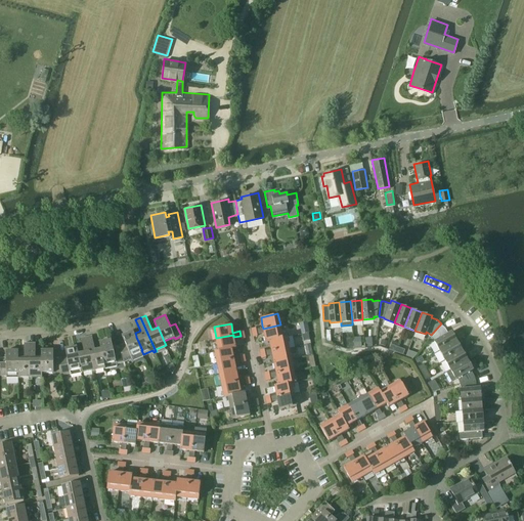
[(439,349),(456,339),(451,330),(448,332),(445,327),(441,323),(431,335),(434,337),(435,339),(434,339),(439,349)]
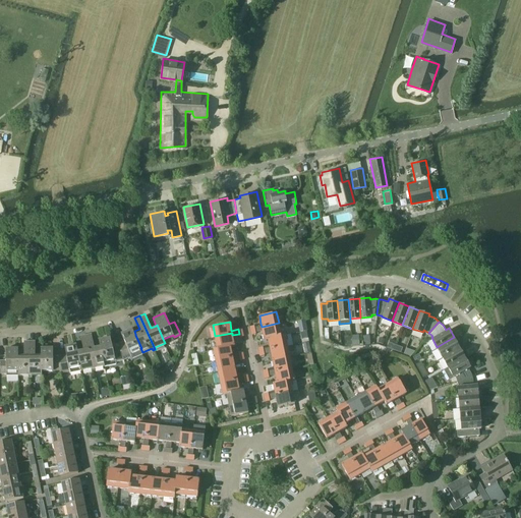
[(261,324),(254,326),(255,330),(262,329),(264,338),(268,337),(281,334),(279,323),(262,327),(261,324)]
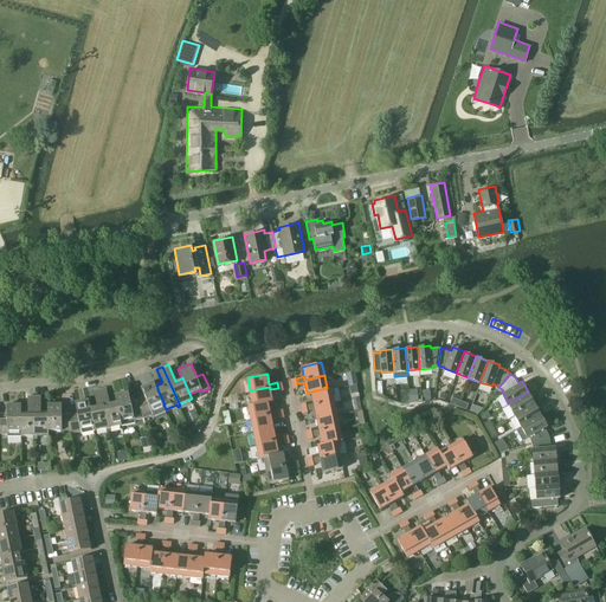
[(158,388),(156,384),(154,380),(141,386),(144,394),(137,397),(143,416),(153,413),(154,414),(166,409),(163,405),(165,405),(158,389),(158,388)]
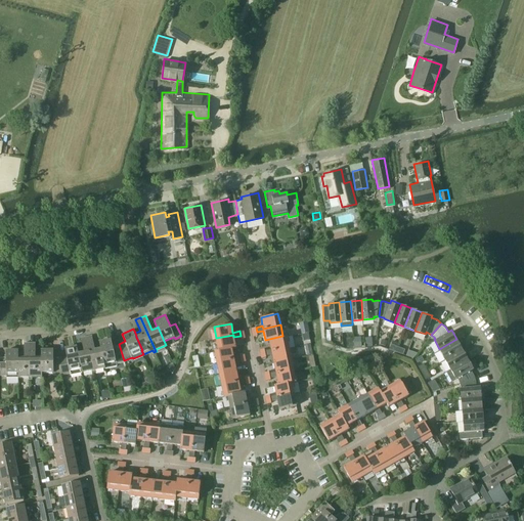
[(95,368),(105,366),(104,362),(100,347),(100,348),(99,344),(94,345),(92,334),(86,335),(94,371),(95,371),(95,368)]
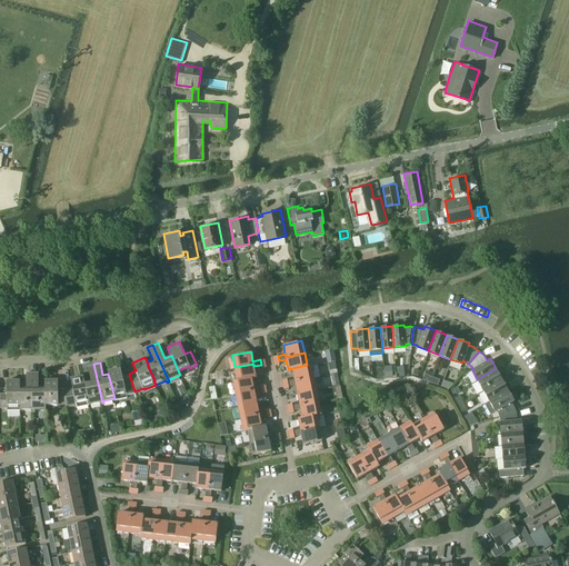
[(88,399),(89,404),(100,401),(100,404),(102,403),(93,364),(88,365),(90,377),(85,379),(85,383),(88,399)]
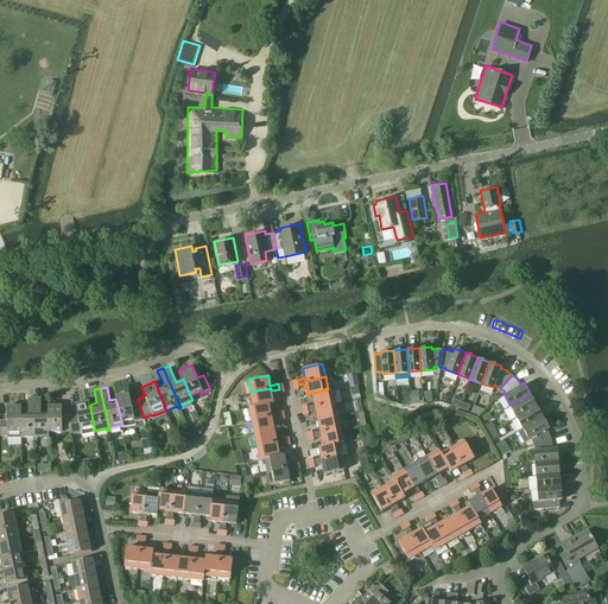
[(253,405),(268,402),(273,401),(271,390),(271,388),(251,392),(253,405)]
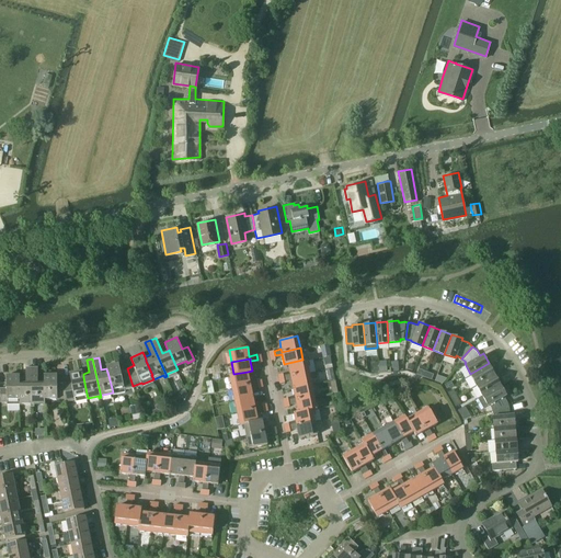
[(288,363),(290,373),(290,375),(309,371),(307,359),(302,360),(288,363)]
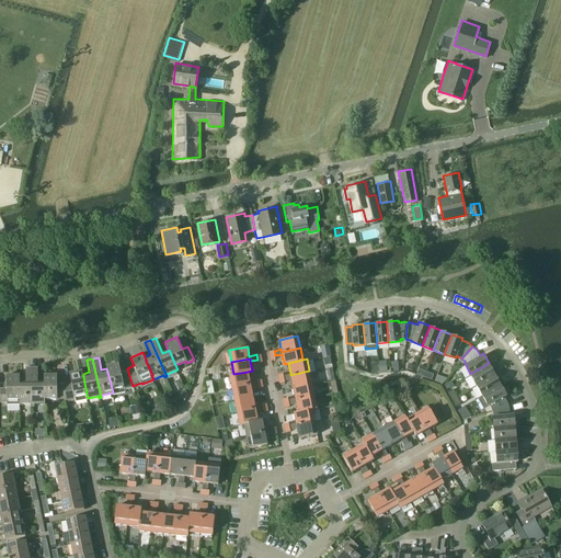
[(112,388),(113,393),(124,390),(124,388),(133,386),(127,368),(121,369),(118,361),(106,364),(106,368),(107,373),(107,372),(112,388)]
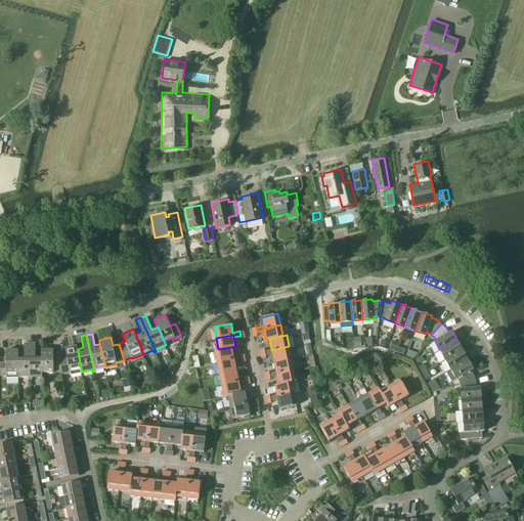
[(456,339),(439,349),(445,358),(462,349),(456,339)]
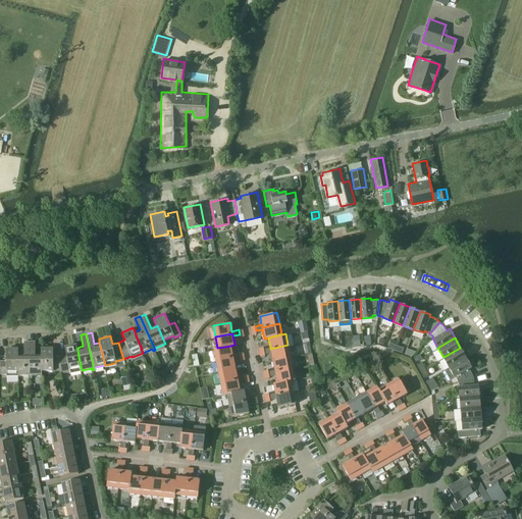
[(24,355),(18,355),(18,370),(18,374),(29,374),(29,376),(30,376),(30,340),(23,340),(24,355)]
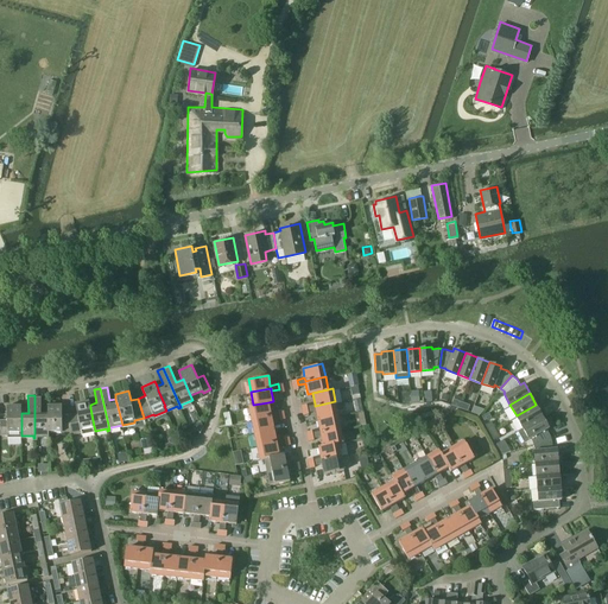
[(49,436),(49,431),(48,413),(42,413),(40,395),(35,395),(35,438),(37,438),(37,436),(49,436)]
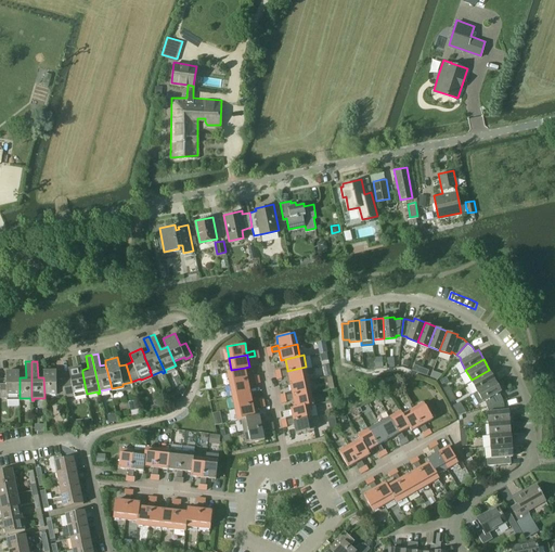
[(324,375),(331,374),(328,362),(322,364),(324,375)]
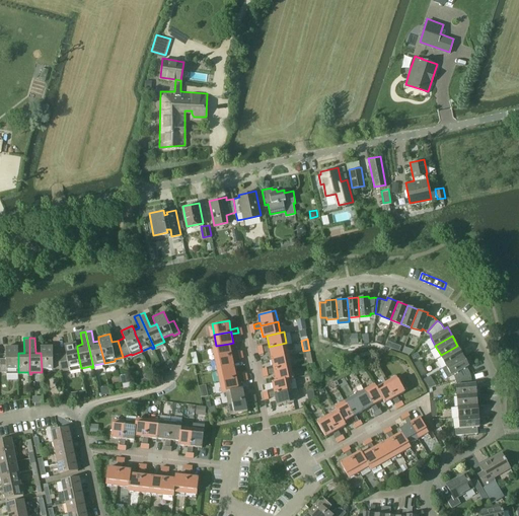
[(70,370),(81,368),(80,364),(77,349),(77,346),(76,341),(64,344),(66,351),(60,353),(61,370),(70,368),(70,370)]
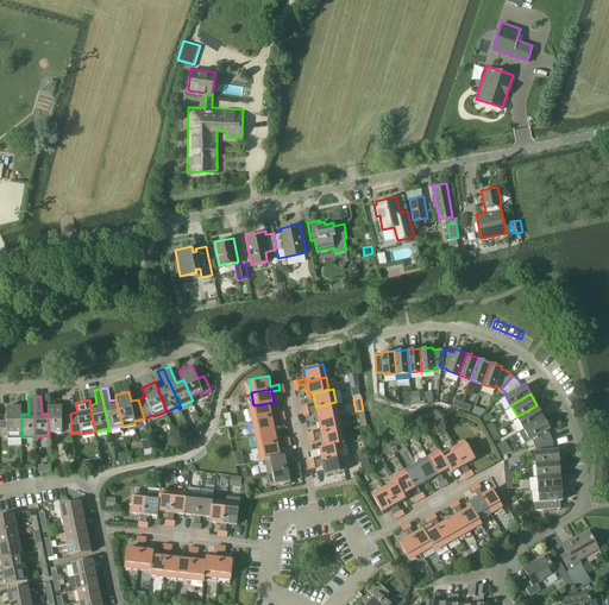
[(308,411),(316,409),(319,420),(338,415),(336,402),(315,407),(315,404),(307,405),(308,411)]
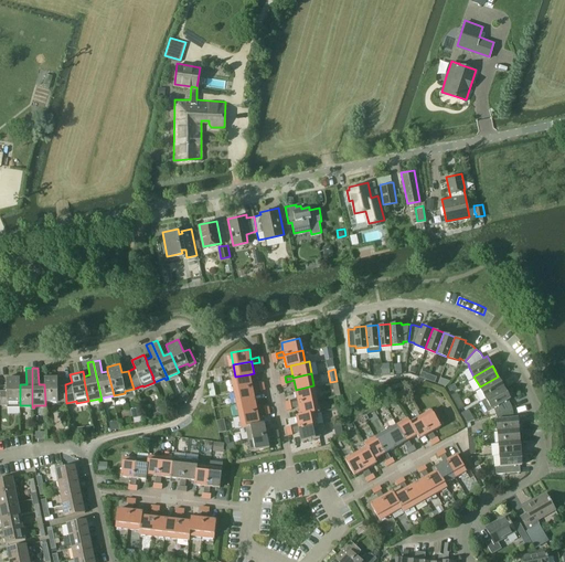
[(231,378),(234,390),(253,386),(253,389),(260,386),(259,382),(252,383),(249,374),(235,377),(231,378)]
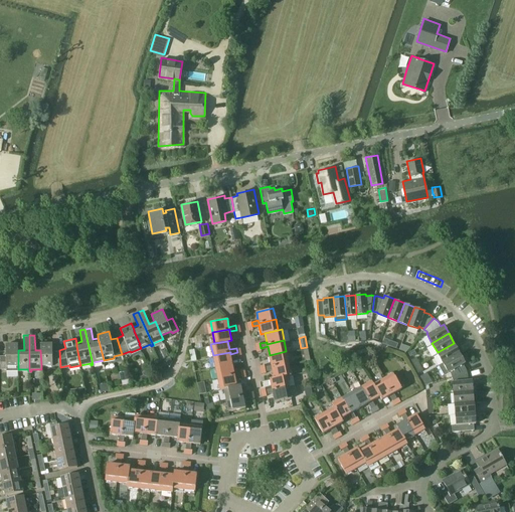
[(18,350),(18,342),(6,342),(6,354),(0,354),(0,356),(0,367),(7,367),(7,369),(18,369),(18,365),(18,350)]
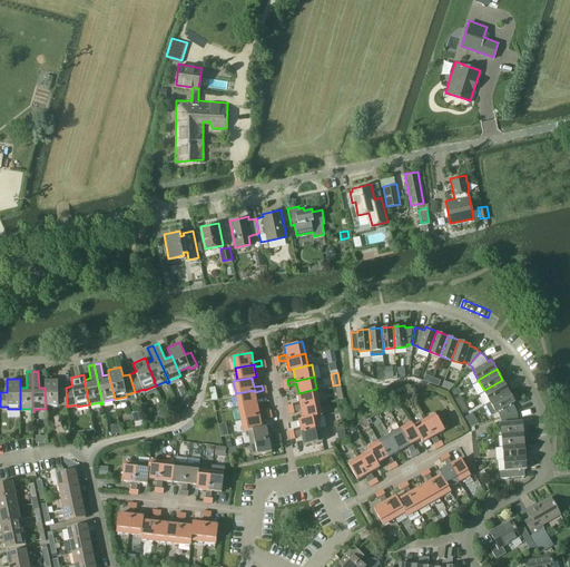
[(46,404),(58,404),(58,407),(67,407),(66,388),(58,388),(58,379),(45,379),(45,388),(46,404)]
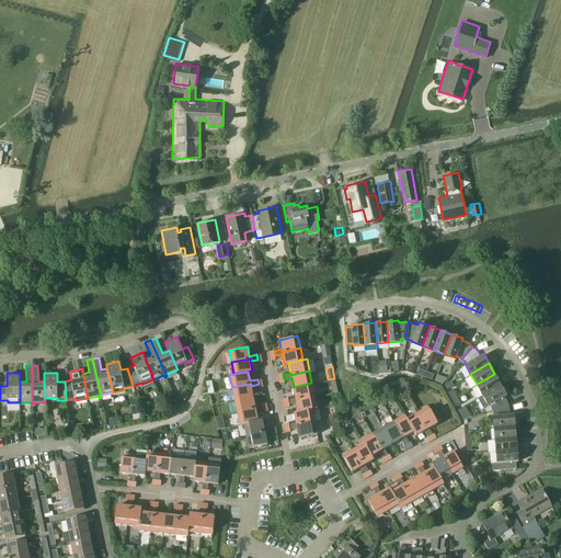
[(501,384),(494,374),(477,384),(482,394),(501,384)]
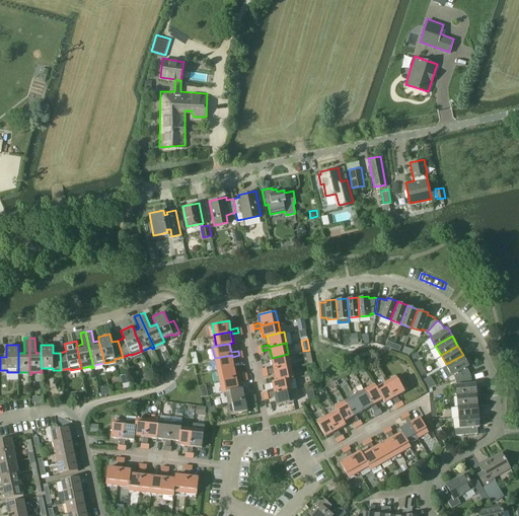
[(274,369),(291,365),(288,354),(272,358),(273,367),(274,369)]
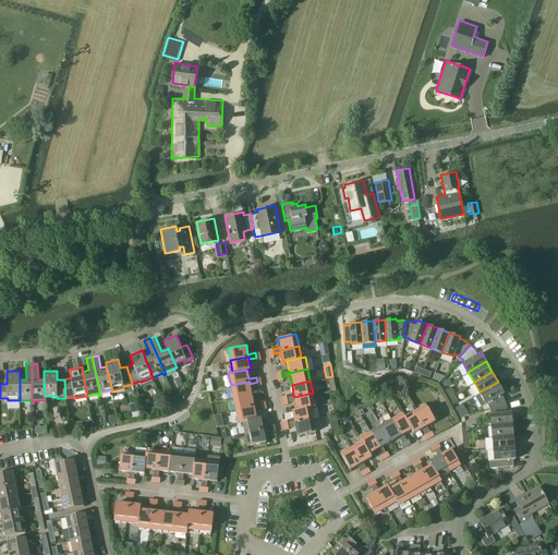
[(252,394),(250,384),(250,382),(231,385),(233,397),(252,394)]
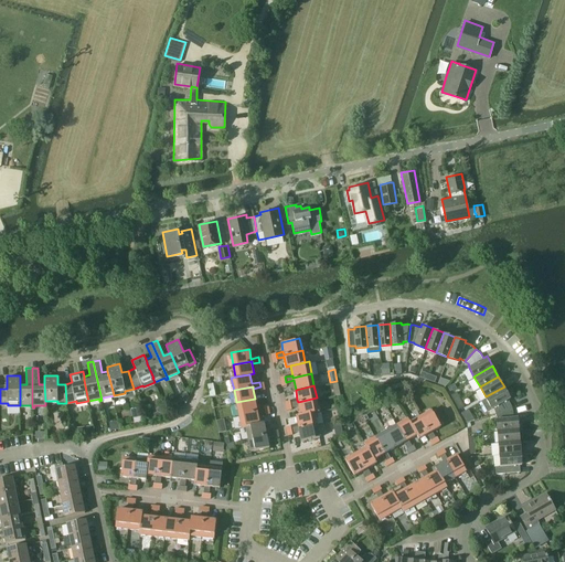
[(486,396),(481,400),(488,410),(490,414),(496,412),(512,406),(511,404),(508,398),(510,396),(504,386),(486,396)]
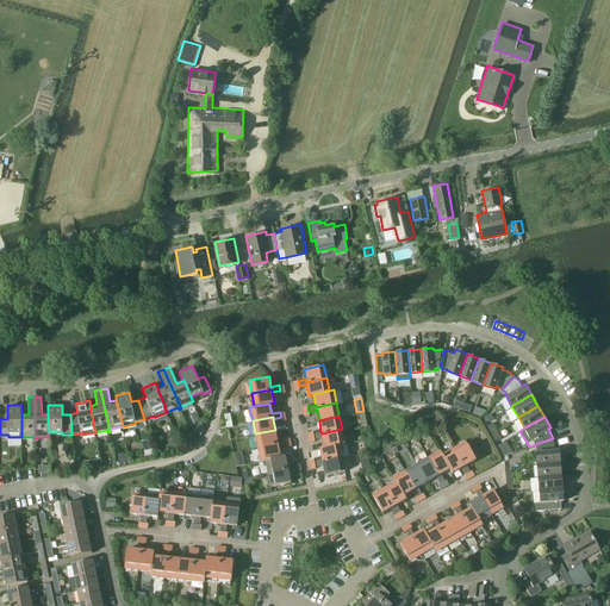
[(491,432),(497,429),(492,422),(487,425),(491,432)]
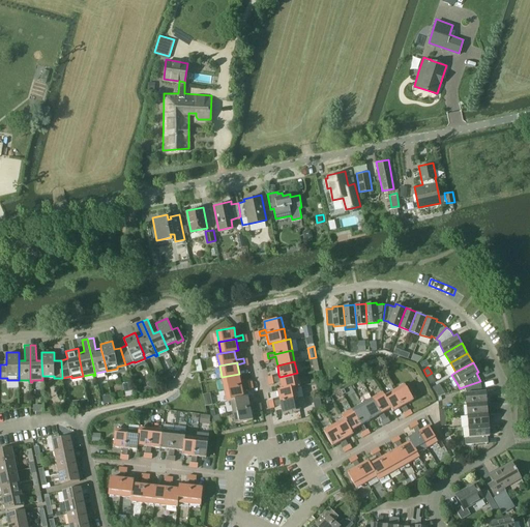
[(272,376),(273,381),(280,379),(282,387),(282,388),(295,385),(299,385),(297,373),(280,377),(278,375),(272,376)]
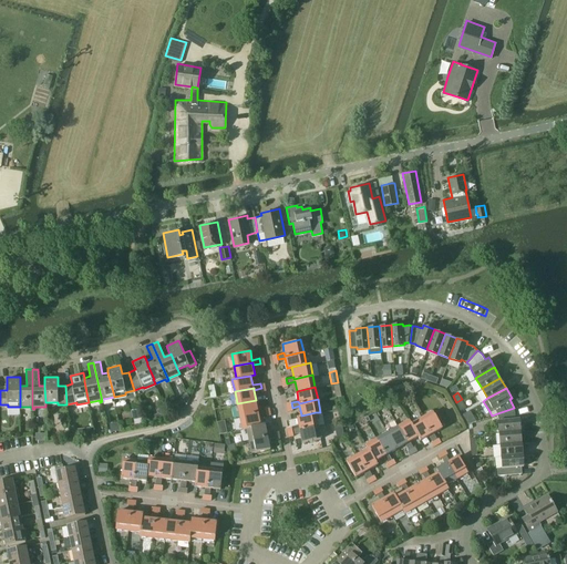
[(466,407),(462,399),(456,402),(461,409),(466,407)]
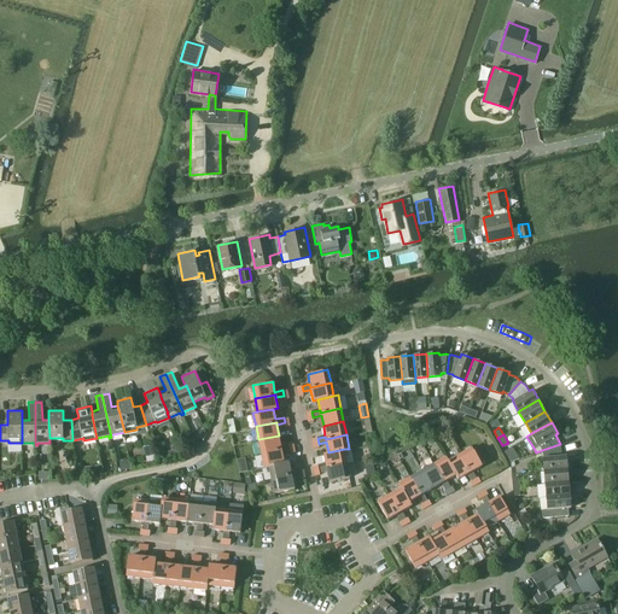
[(258,439),(261,452),(281,448),(283,451),(290,449),(289,444),(281,445),(279,436),(258,439)]
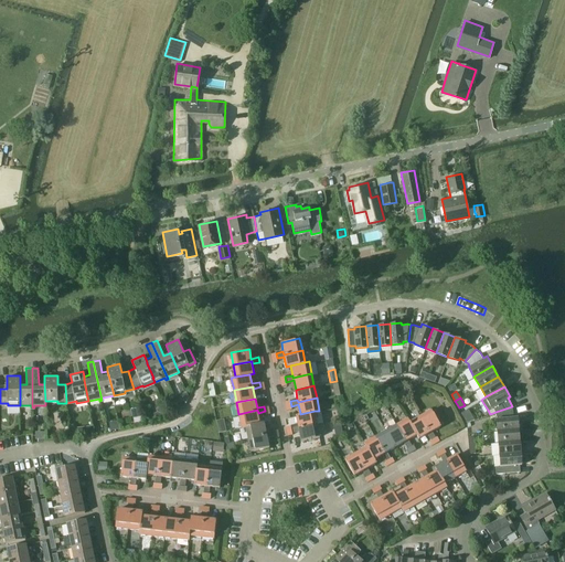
[(513,410),(512,406),(496,412),(497,415),(497,417),(498,430),(519,427),(518,415),(513,416),(513,410)]
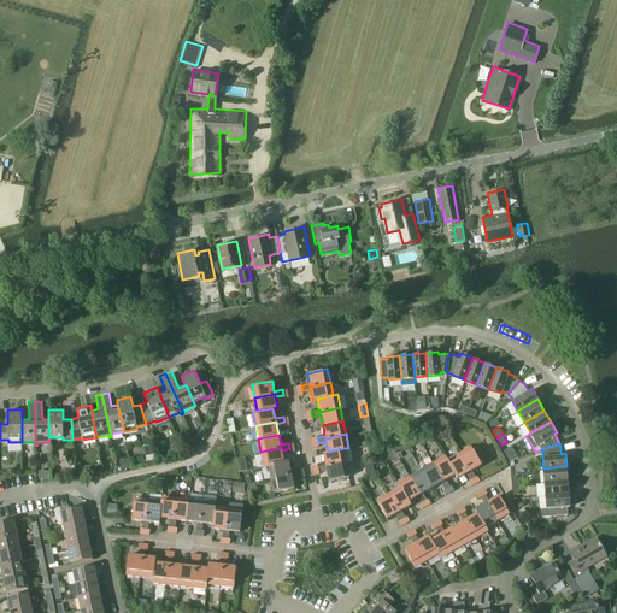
[(510,459),(518,455),(511,444),(504,448),(510,459)]
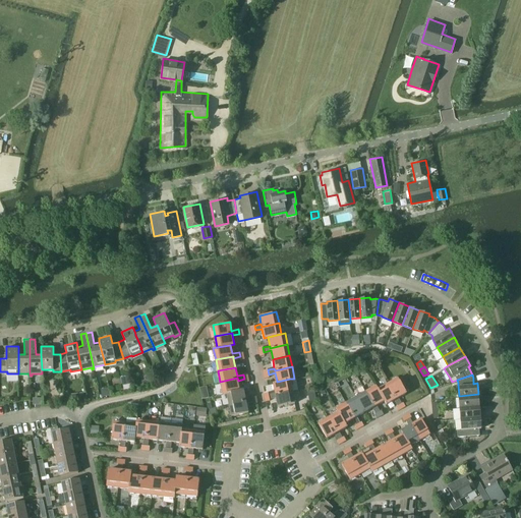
[(406,392),(398,377),(388,382),(396,397),(394,398),(398,404),(402,402),(398,396),(406,392)]
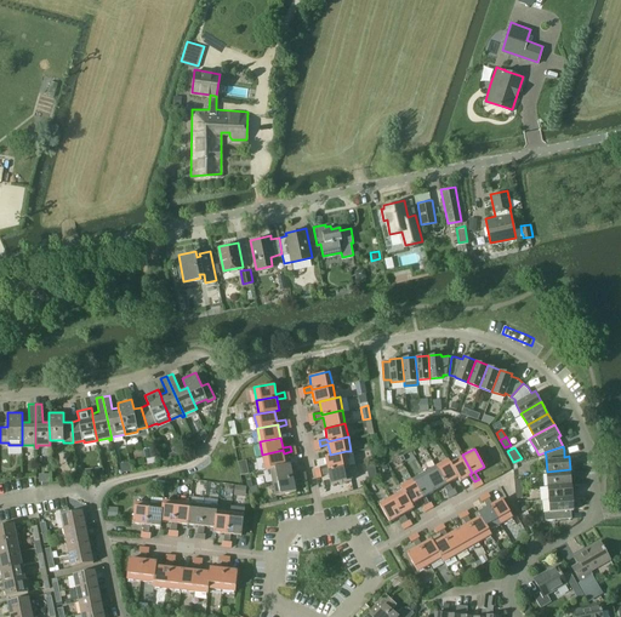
[(262,455),(266,468),(271,467),(285,463),(284,453),(283,450),(262,455)]
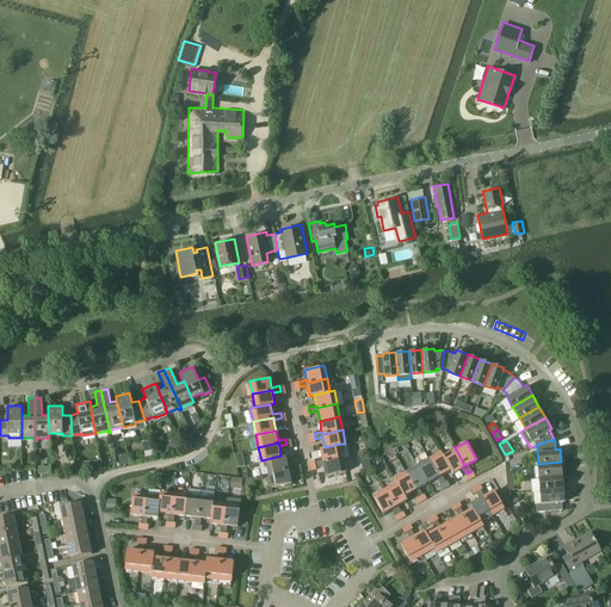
[(325,446),(320,447),(322,458),(322,462),(343,457),(340,444),(325,447),(325,446)]
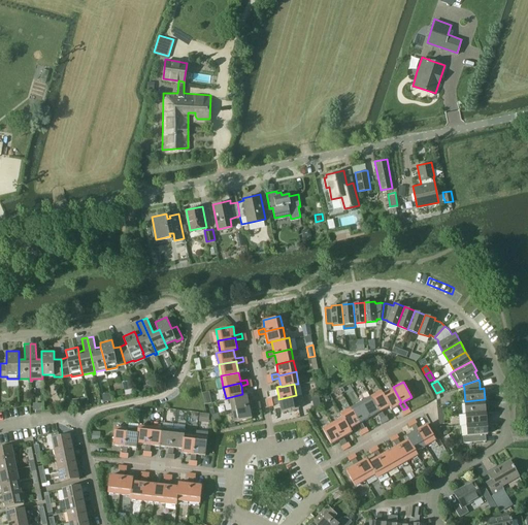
[(399,403),(401,402),(393,387),(383,393),(390,404),(389,405),(391,408),(399,403)]
